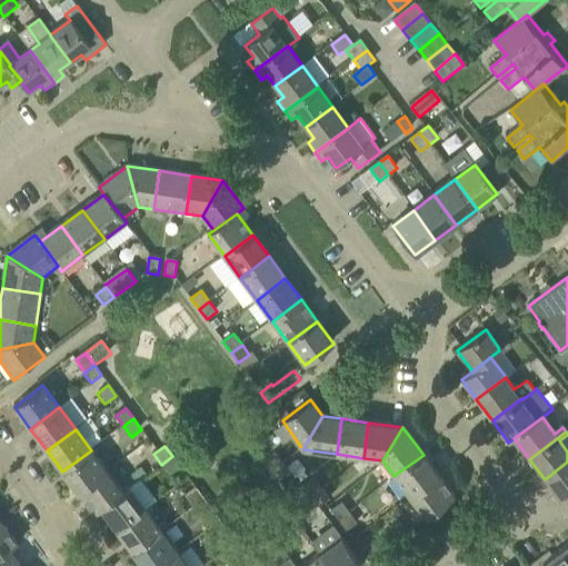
[(107,473),(91,450),(62,472),(79,494),(107,473)]
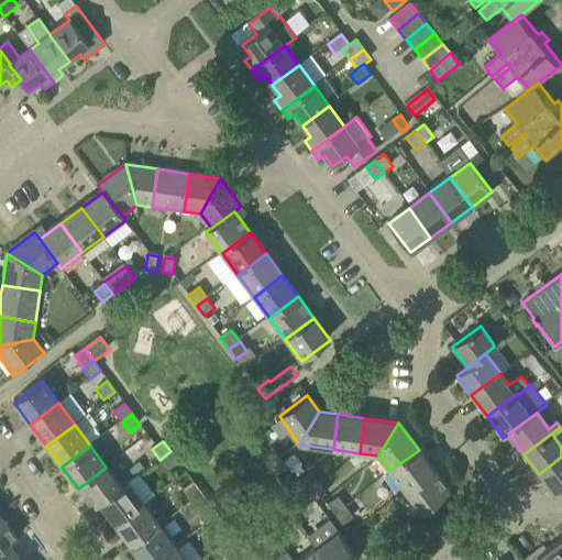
[(270,467),(281,459),(272,448),(262,456),(270,467)]
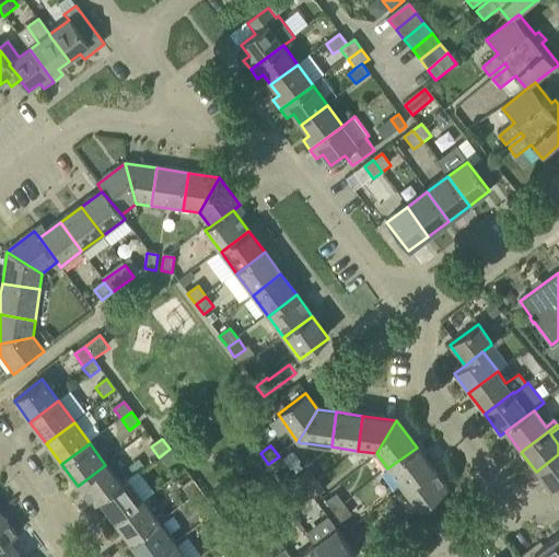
[(387,468),(404,490),(432,468),(417,448),(387,468)]
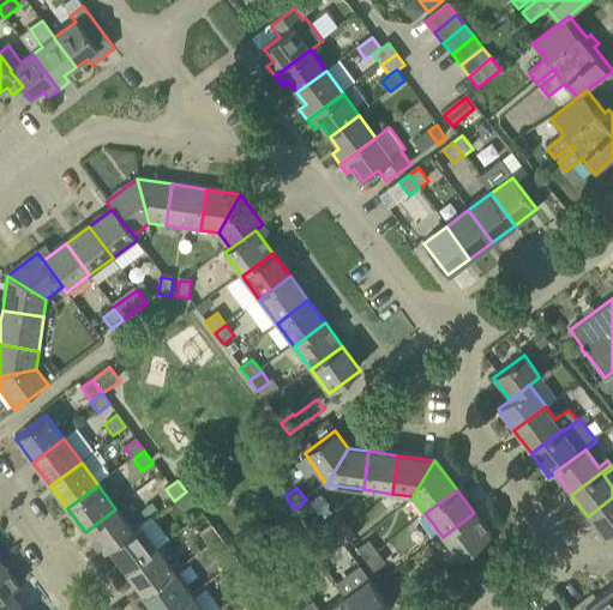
[(194,503),(186,491),(174,501),(184,512),(194,503)]
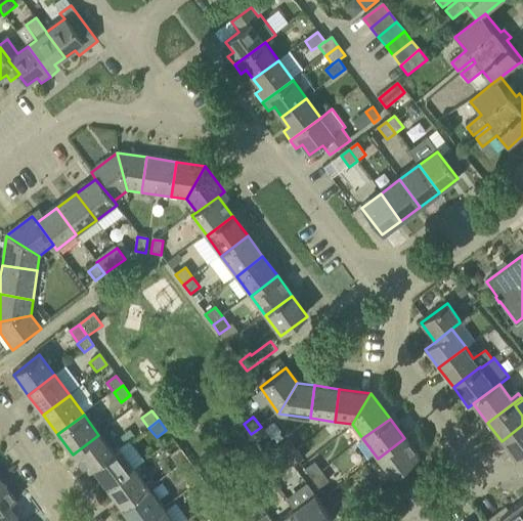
[(522,425),(502,441),(516,461),(522,456),(522,425)]
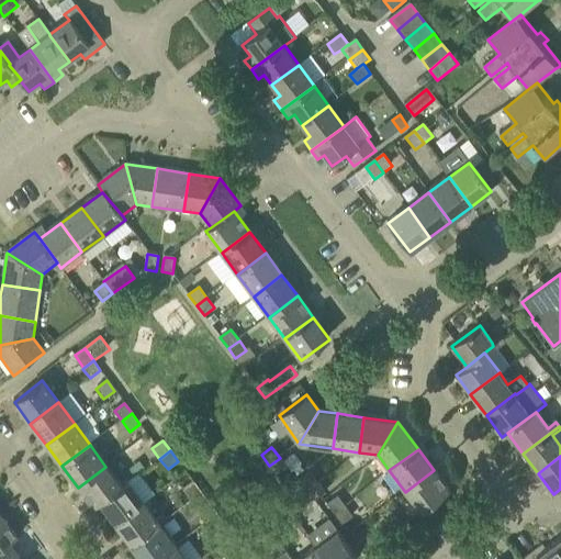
[(277,476),(288,468),(280,458),(269,466),(277,476)]
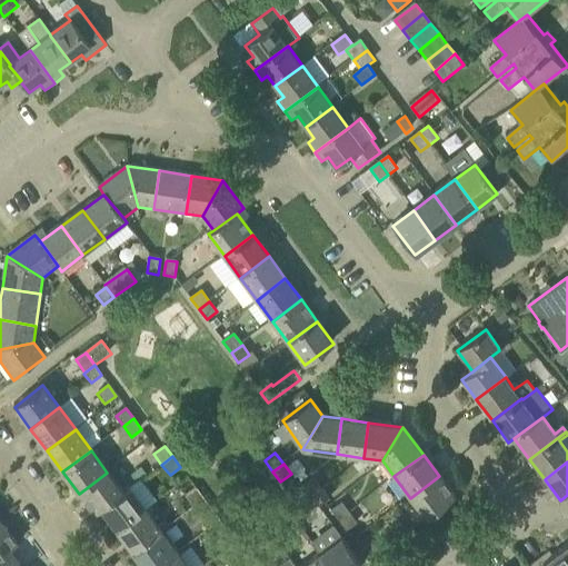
[(95,516),(101,510),(123,494),(107,473),(79,494),(95,516)]
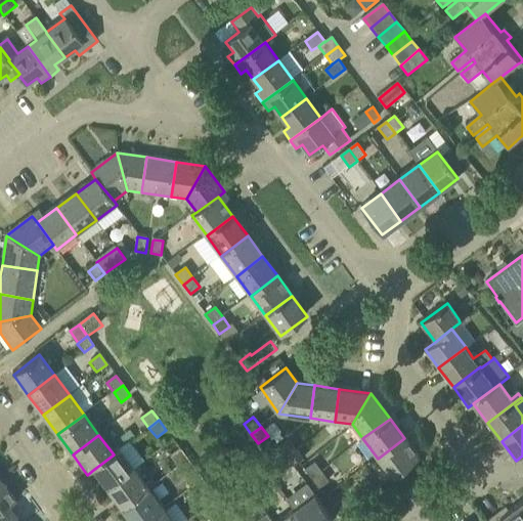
[(404,438),(378,459),(393,478),(420,459),(404,438)]
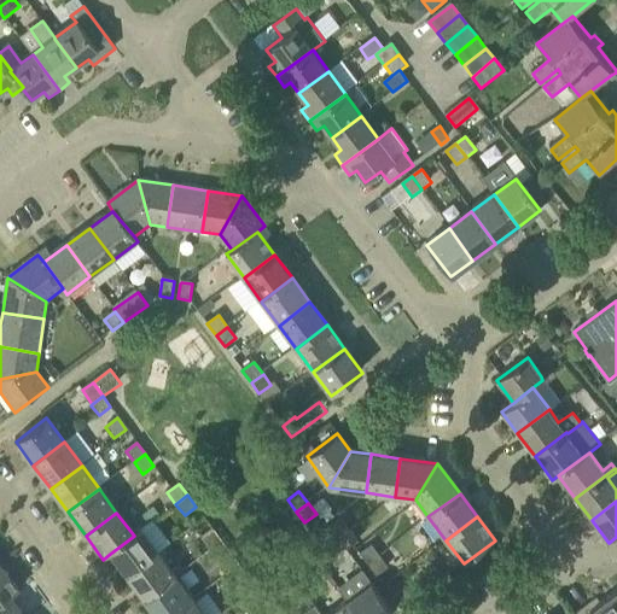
[(330,528),(318,538),(325,547),(337,537),(338,539),(350,531),(342,520),(330,528)]
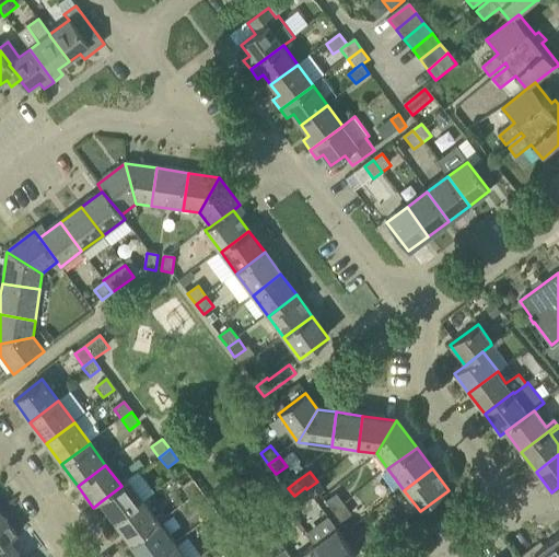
[(128,482),(121,486),(100,502),(116,523),(143,502),(128,482)]
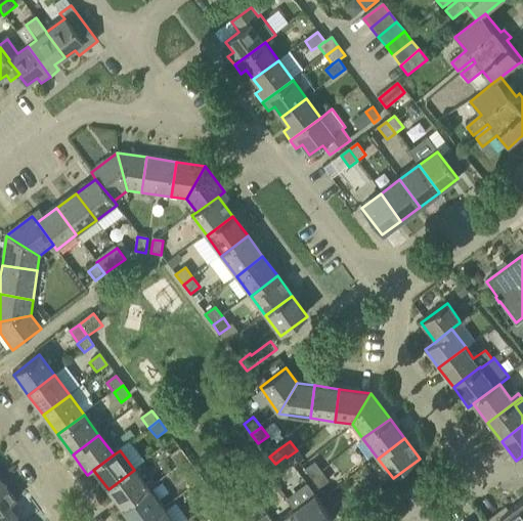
[(181,450),(171,458),(178,467),(188,460),(181,450)]
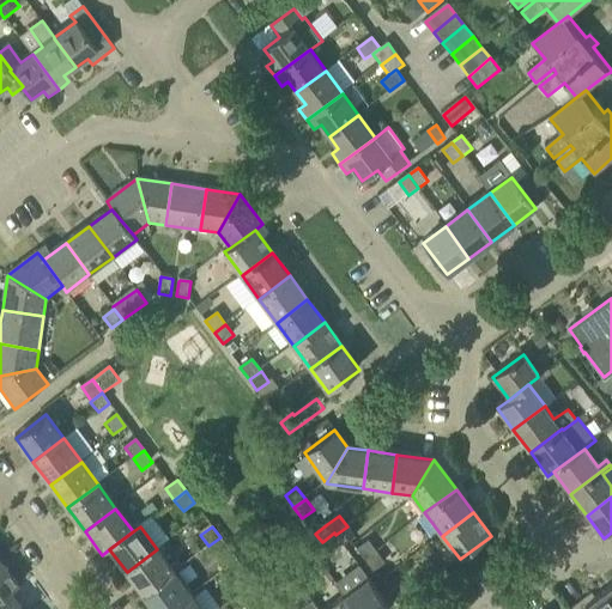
[(344,547),(351,541),(356,537),(347,527),(335,535),(343,544),(344,547)]
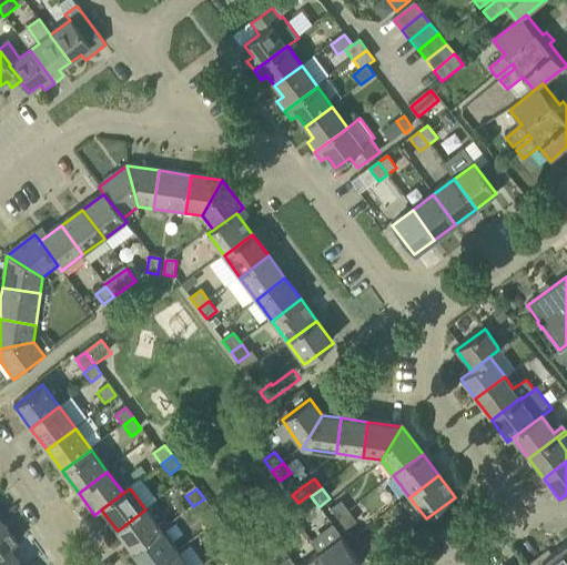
[(317,505),(311,496),(310,494),(299,503),(287,512),(295,522),(317,505)]
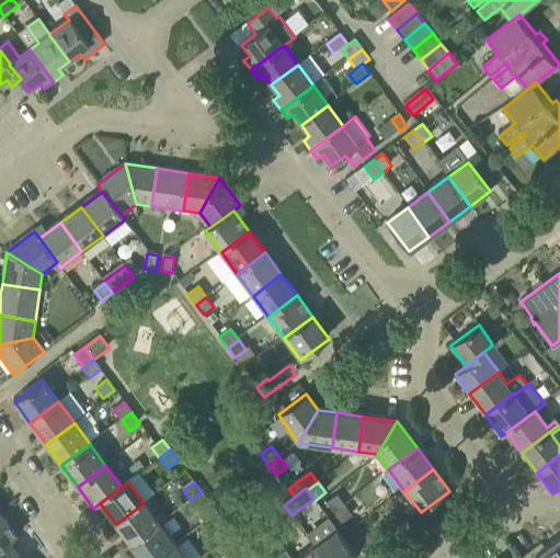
[(202,492),(191,500),(198,511),(209,503),(202,492)]
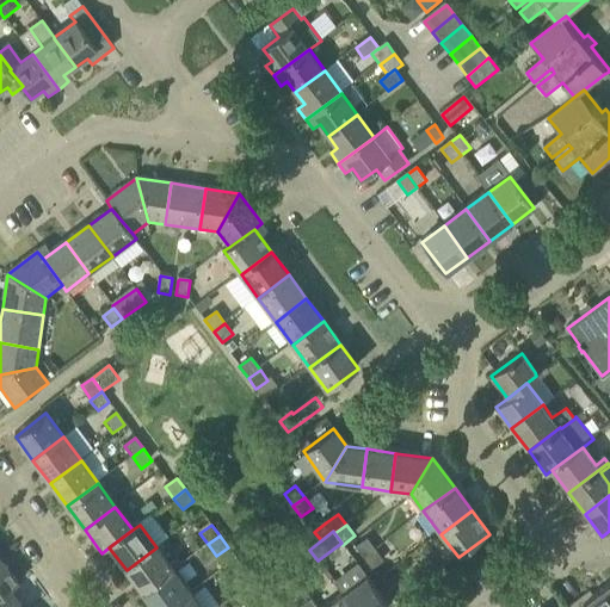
[(356,547),(364,559),(376,551),(367,539),(356,547)]
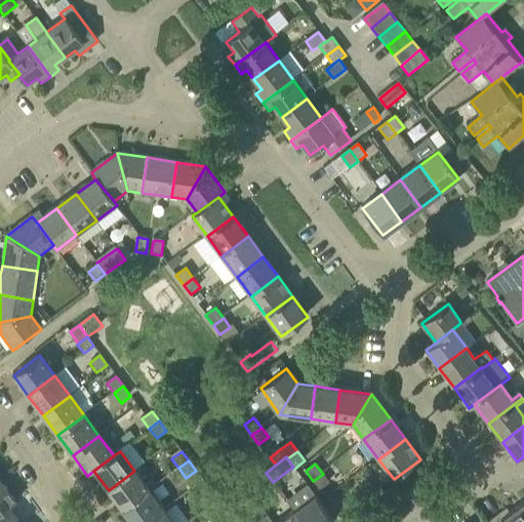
[(109,490),(123,511),(150,490),(134,471),(109,490)]
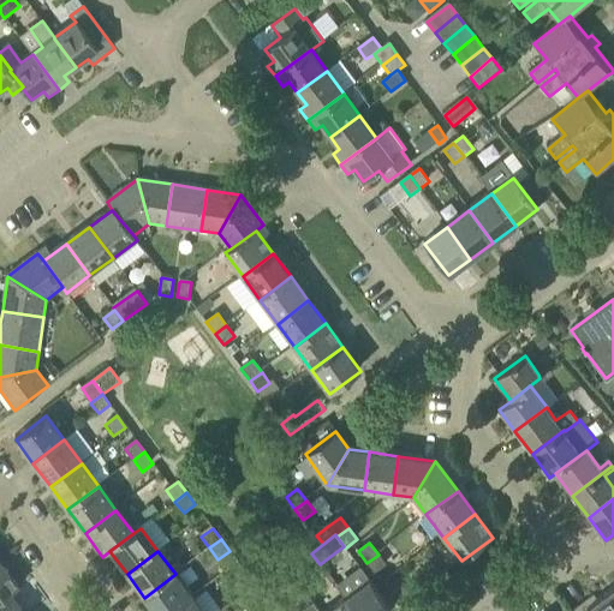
[(309,573),(320,564),(311,553),(300,562),(309,573)]
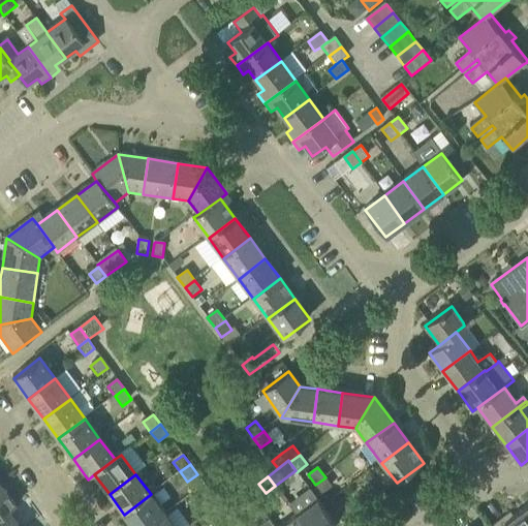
[(325,477),(315,485),(322,494),(333,487),(325,477)]
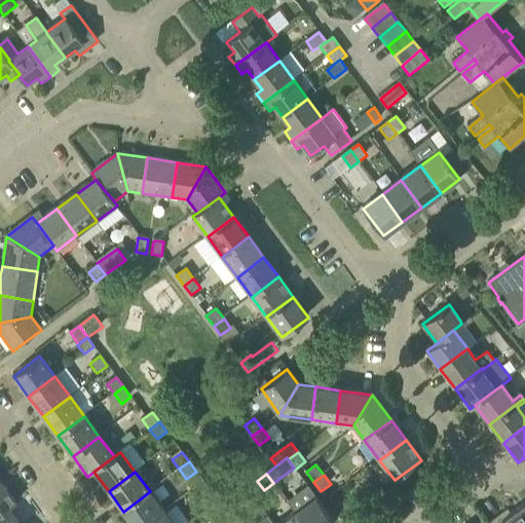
[(0,515),(9,509),(16,505),(0,482),(0,515)]
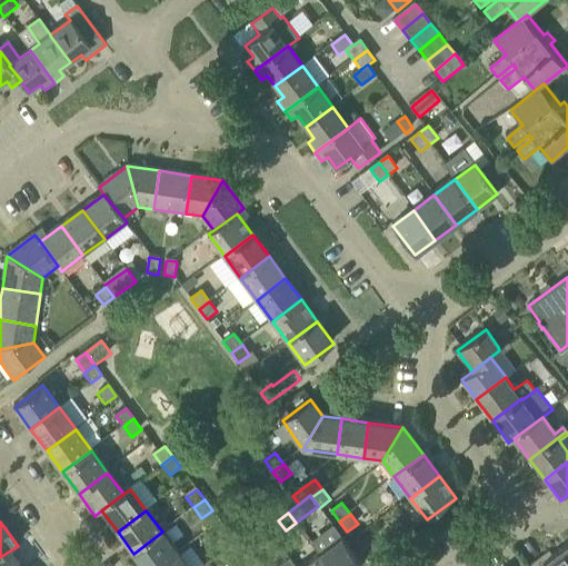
[(133,554),(142,565),(160,565),(178,553),(162,532),(133,554)]
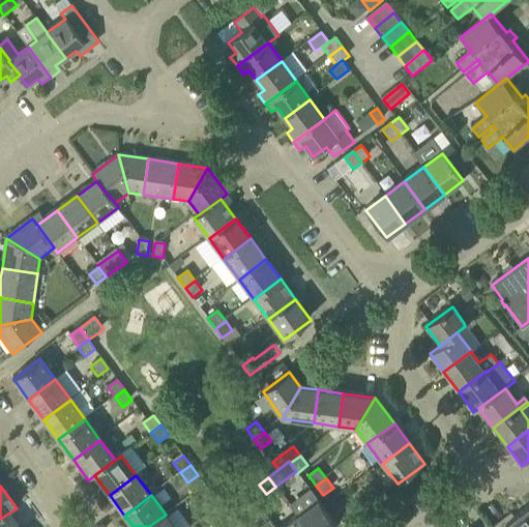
[(221,511),(223,497),(213,495),(210,509),(221,511)]
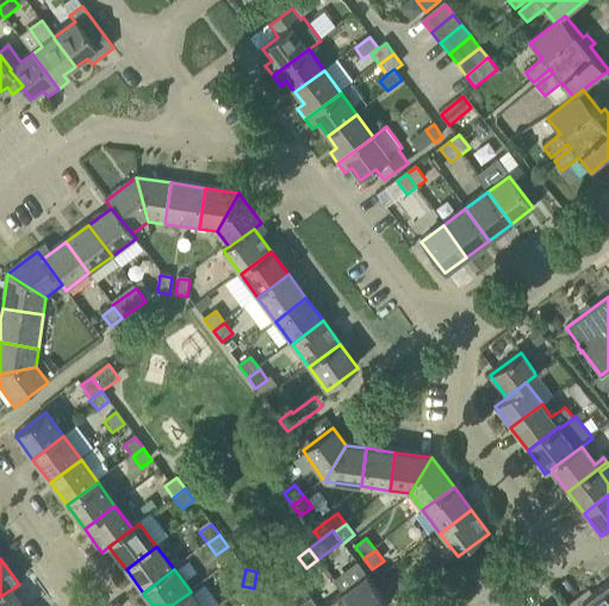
[(263,573),(261,589),(272,591),(275,574),(263,573)]
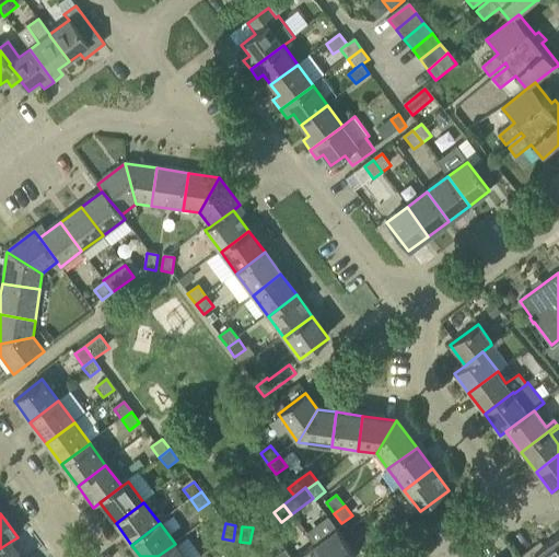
[(336,530),(315,545),(323,556),(356,556),(336,530)]
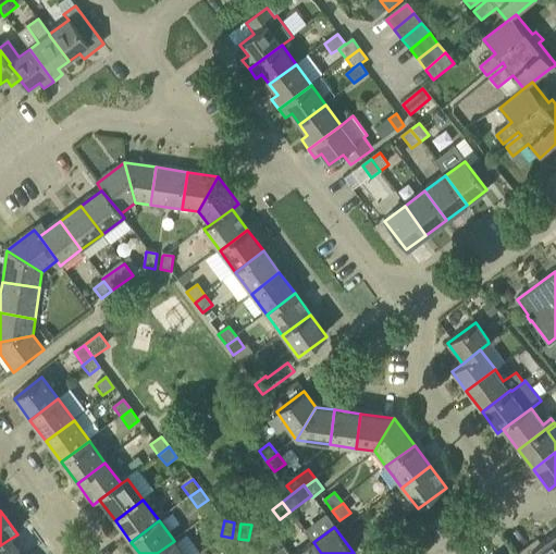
[(365,532),(354,540),(361,551),(372,543),(365,532)]
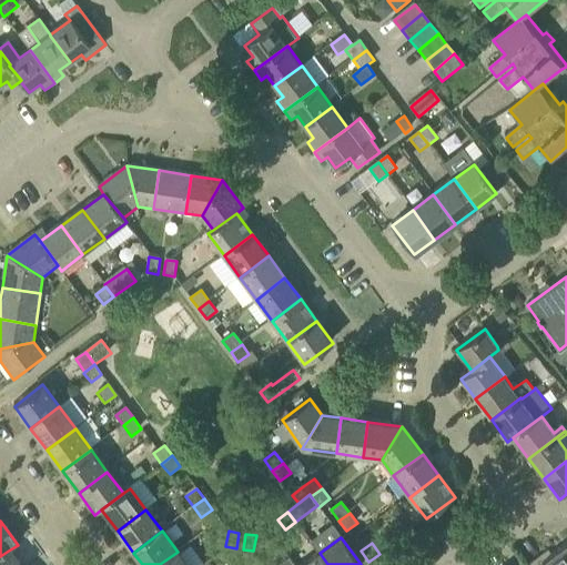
[(566,564),(566,551),(564,547),(538,564),(566,564)]
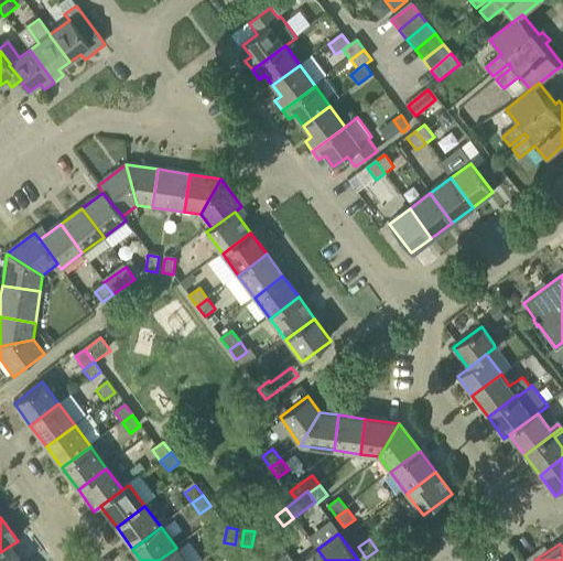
[(21,560),(10,546),(0,552),(0,560),(21,560)]
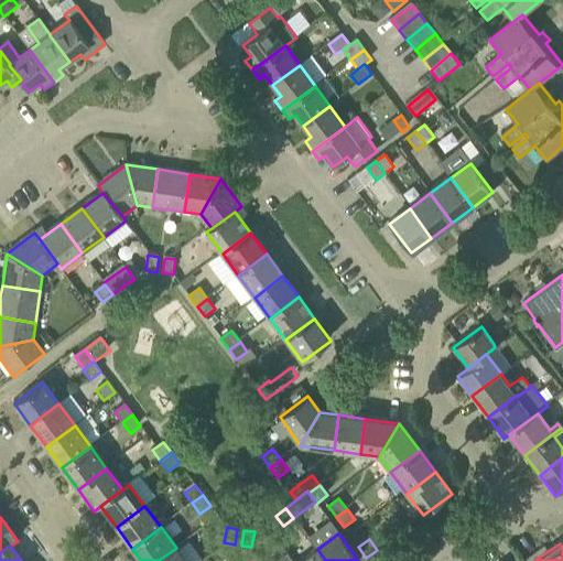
[(186,560),(176,548),(159,560),(186,560)]
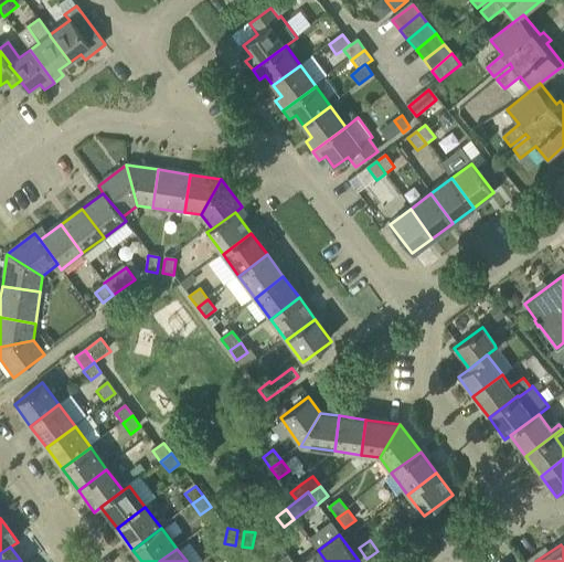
[(326,561),(318,550),(301,561),(326,561)]
